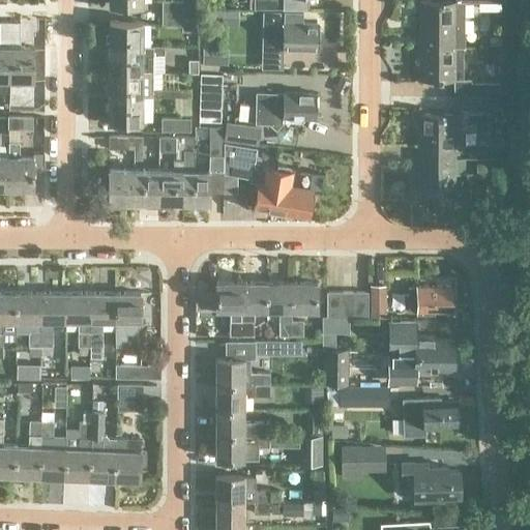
[(162,13),(190,13),(199,13),(199,7),(197,7),(196,0),(181,0),(181,1),(162,1),(162,13)]
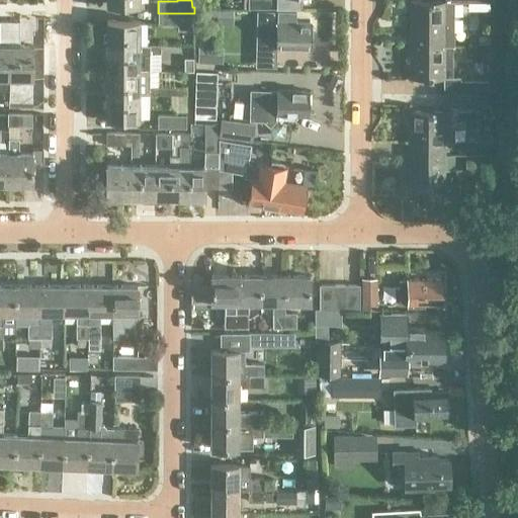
[(276,8),(275,0),(247,0),(248,8),(276,8)]
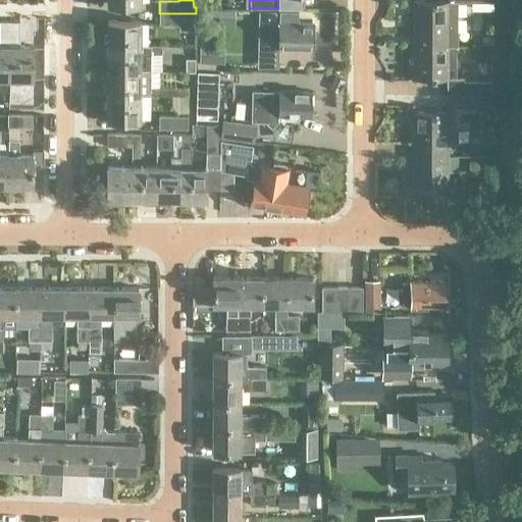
[(449,2),(413,1),(413,47),(448,47),(456,47),(457,47),(457,3),(449,3),(449,2)]
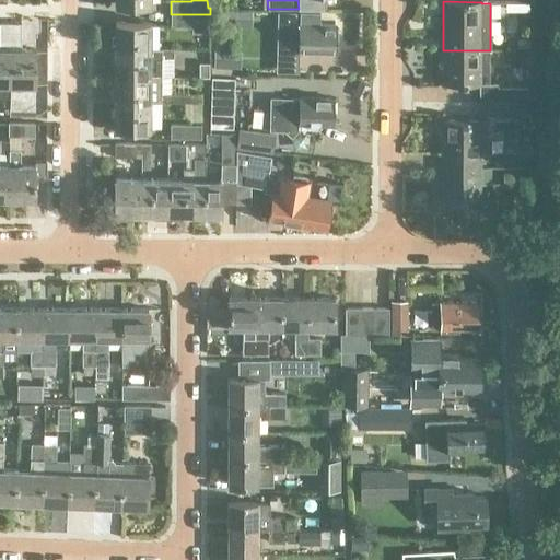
[(299,53),(335,54),(335,50),(337,48),(337,39),(335,37),(335,25),(319,24),(321,13),(301,12),(300,27),(291,27),(291,44),(300,45),(299,53)]
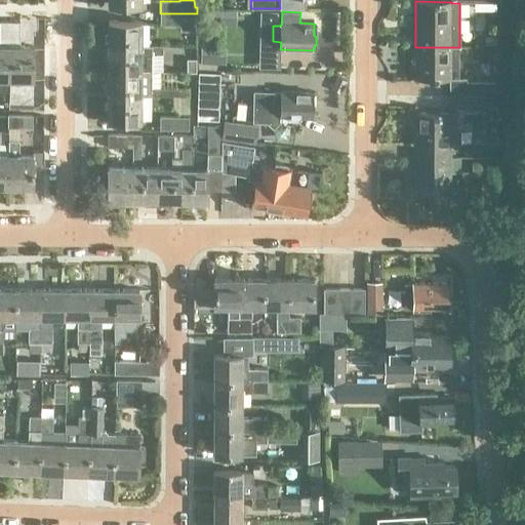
[(196,31),(197,13),(189,13),(160,13),(160,26),(180,26),(180,31),(196,31)]
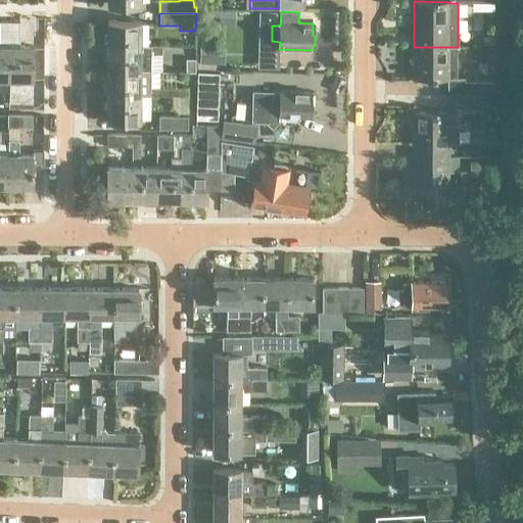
[(107,21),(107,47),(139,47),(139,46),(139,21),(107,21)]
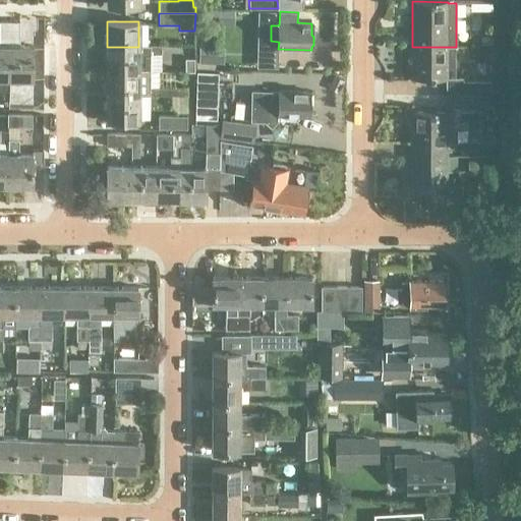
[(222,48),(216,48),(217,22),(200,21),(199,48),(196,48),(195,57),(198,58),(198,62),(221,63),(222,48)]
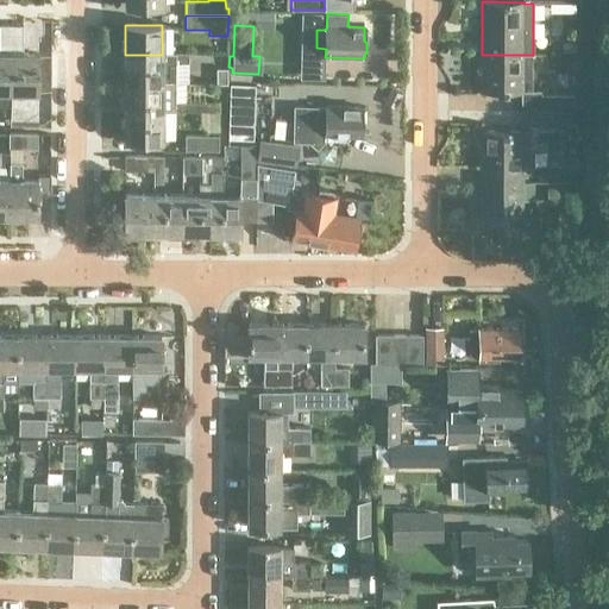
[(0,93),(11,94),(11,26),(0,26),(0,93)]
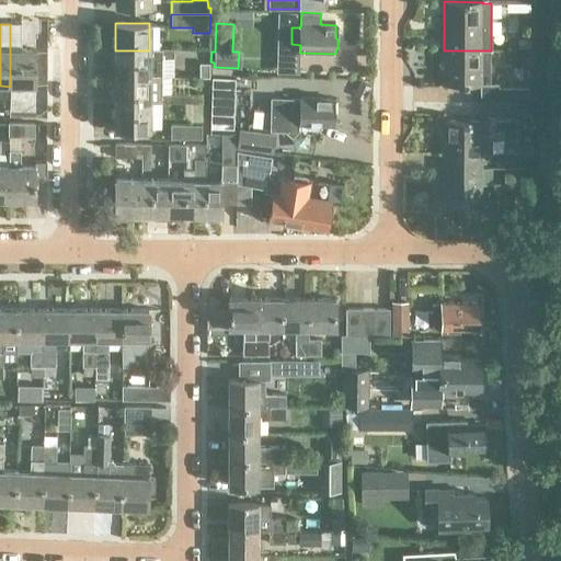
[(35,87),(35,50),(21,50),(21,24),(10,24),(10,87),(35,87)]
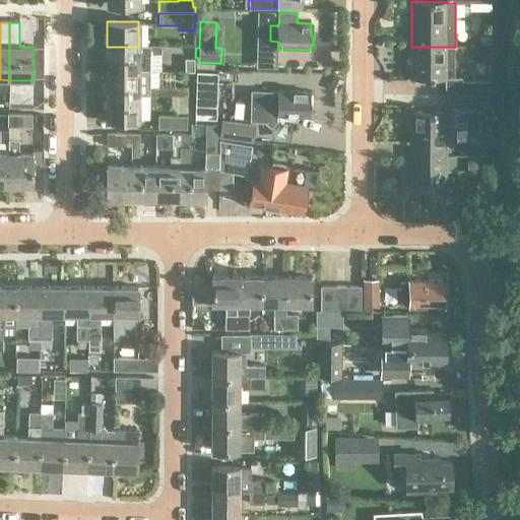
[(138,47),(107,47),(107,71),(138,71),(149,71),(149,55),(148,55),(148,47),(149,47),(149,46),(138,46),(138,47)]
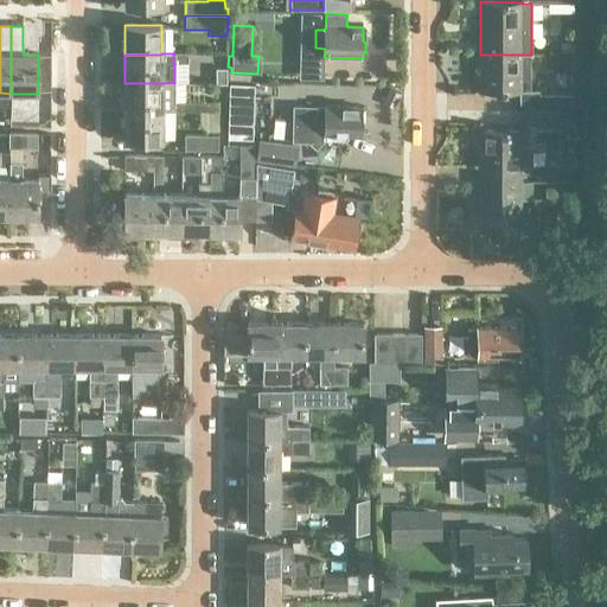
[(480,55),(480,93),(521,93),(530,93),(530,55),(521,55),(480,55)]
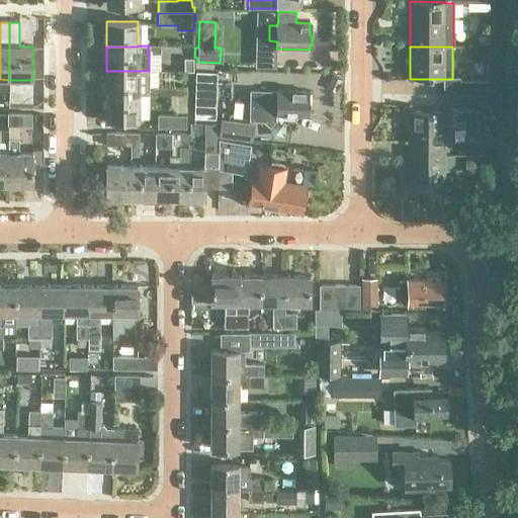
[(149,71),(138,71),(106,71),(106,95),(138,95),(185,95),(185,88),(149,88),(149,71)]
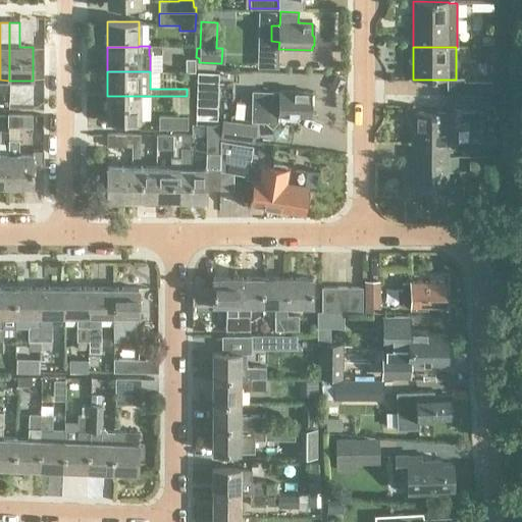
[(448,80),(448,96),(493,96),(493,83),(465,83),(465,80),(456,80),(448,80)]
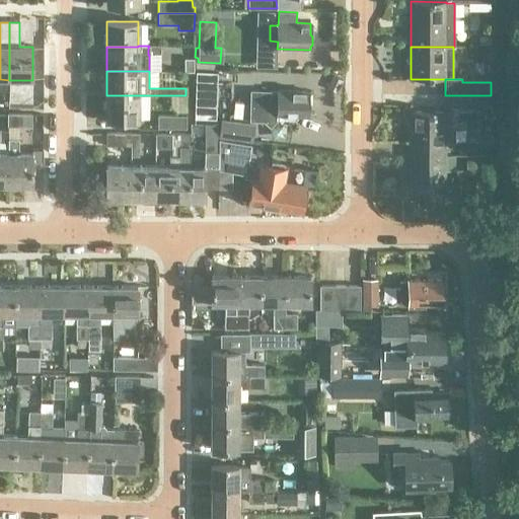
[(293,120),(293,117),(308,118),(309,91),(279,91),(278,92),(251,92),(250,122),(265,122),(271,128),(278,119),(293,120)]
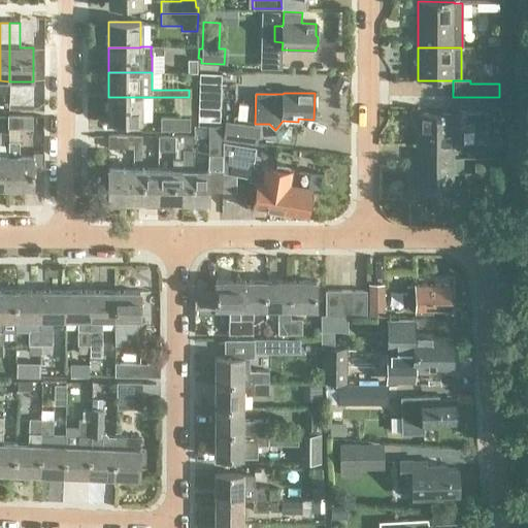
[(108,122),(140,122),(140,97),(108,97),(108,122)]
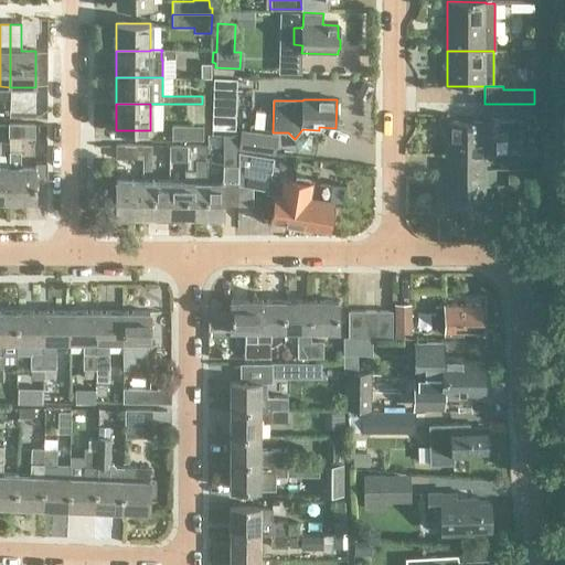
[(534,119),(534,104),(484,104),(484,121),(492,121),(493,121),(493,117),(514,117),(514,119),(534,119)]
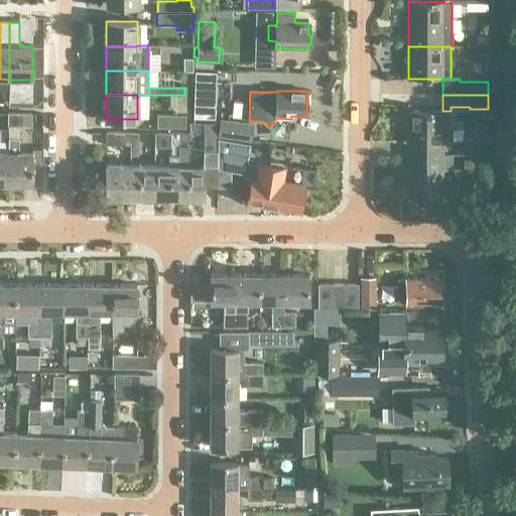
[(449,127),(449,111),(442,111),(408,111),(408,143),(441,143),(441,142),(454,142),(454,127),(449,127)]
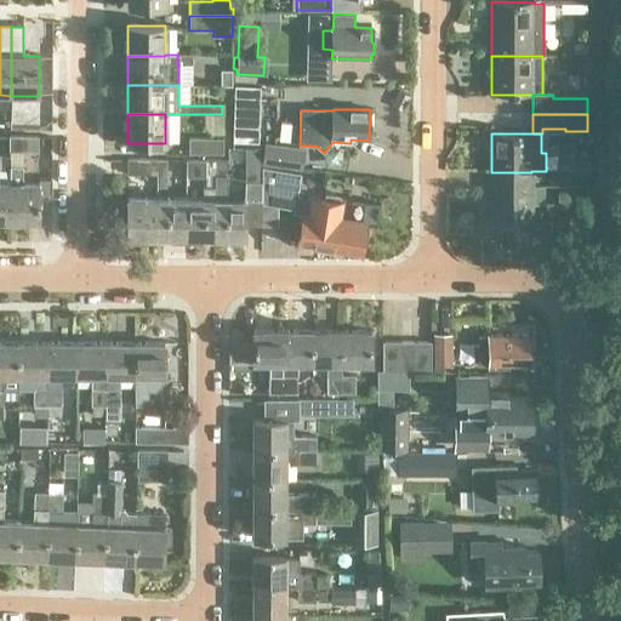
[(38,153),(38,138),(9,138),(9,153),(38,153)]
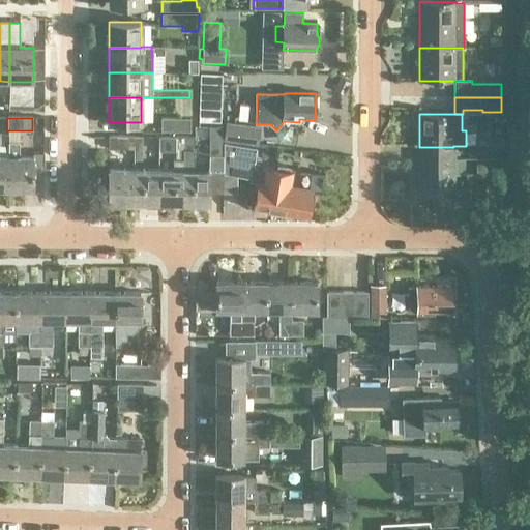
[(160,119),(160,131),(189,131),(189,119),(160,119)]
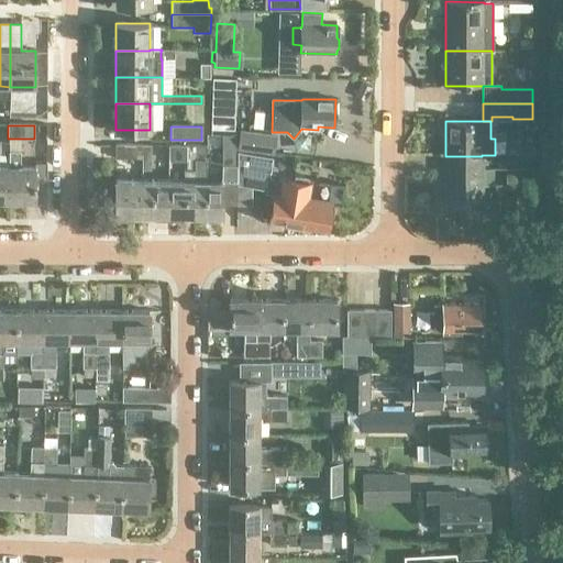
[(238,150),(274,155),(276,136),(241,132),(238,150)]
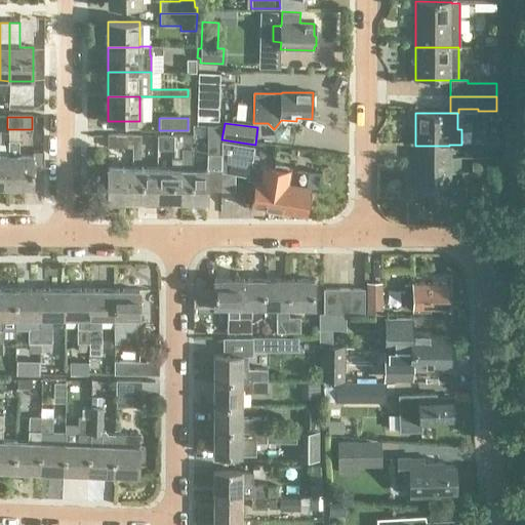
[(219,126),(207,126),(207,155),(219,155),(219,126)]
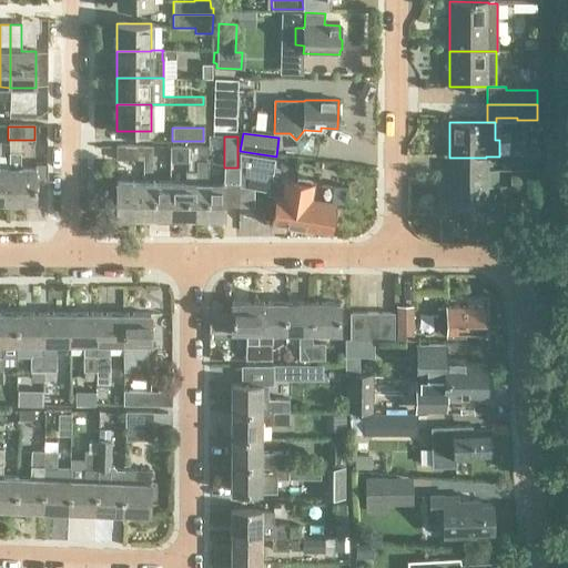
[(8,156),(8,169),(8,202),(36,202),(36,169),(21,169),(21,152),(9,152),(9,143),(8,143),(8,156)]
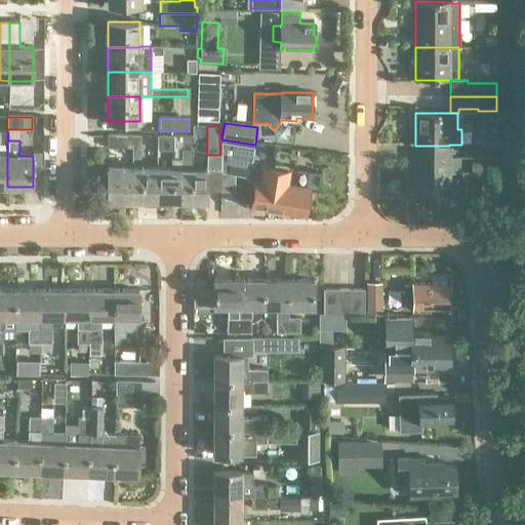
[(108,135),(107,148),(132,149),(132,135),(108,135)]
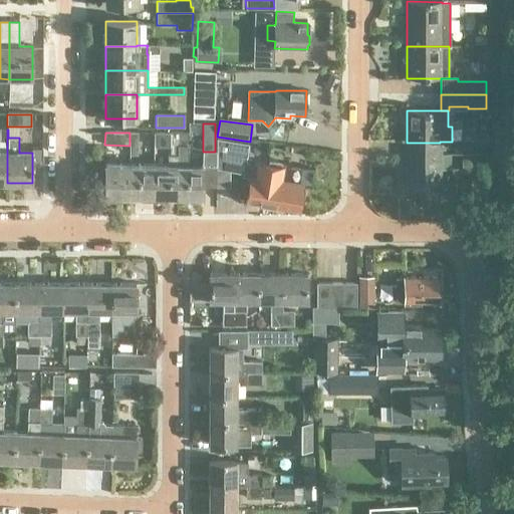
[(138,156),(138,134),(130,133),(130,146),(130,156),(138,156)]
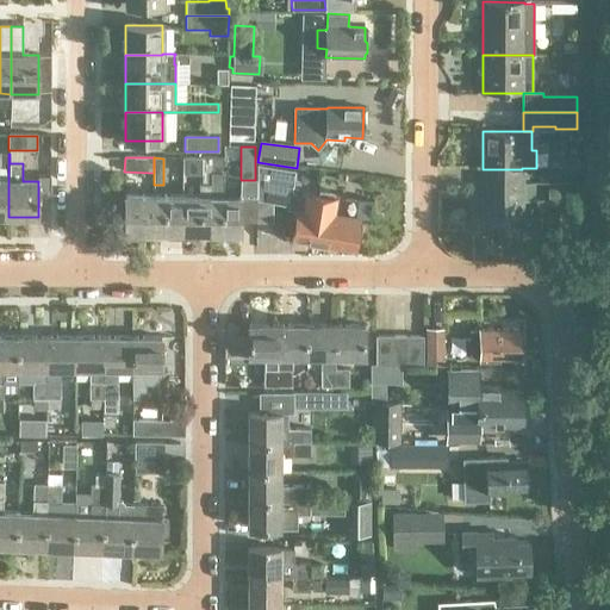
[(199,185),(199,197),(182,197),(182,234),(210,234),(211,159),(203,159),(201,185),(199,185)]
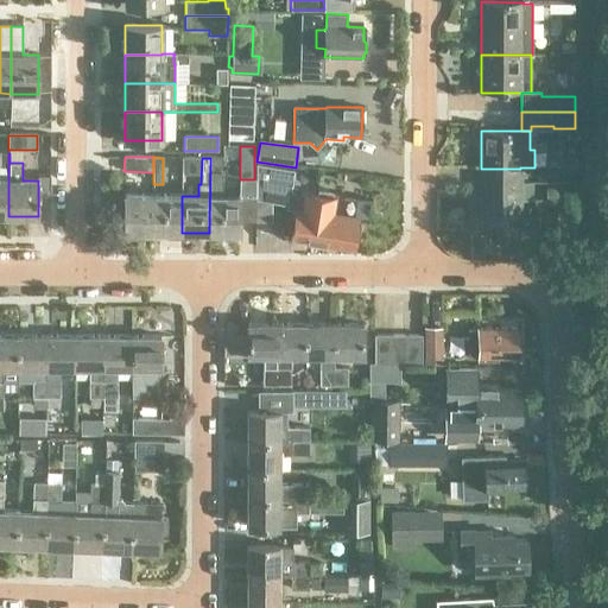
[(221,158),(210,158),(209,233),(239,234),(239,196),(222,196),(222,172),(221,172),(221,158)]
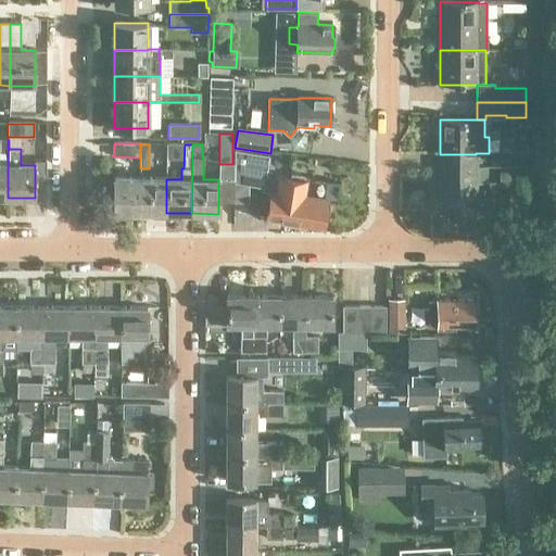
[(269,155),(235,150),(235,181),(263,187),(262,191),(270,192),(266,218),(289,223),(288,225),(307,229),(308,226),(323,228),(325,217),(328,214),(330,207),(327,203),(328,201),(304,197),(306,181),(304,181),(304,178),(292,176),(291,179),(279,177),(278,178),(266,176),(269,155)]
